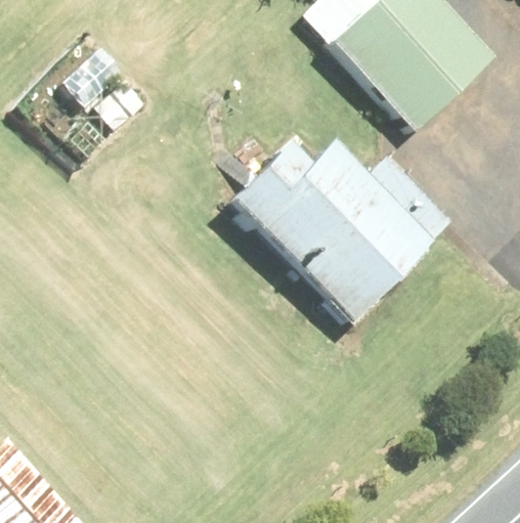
[(418,131),(497,55),(444,0),(329,0),(321,6),(346,30),(334,42),(393,104),(418,131)]
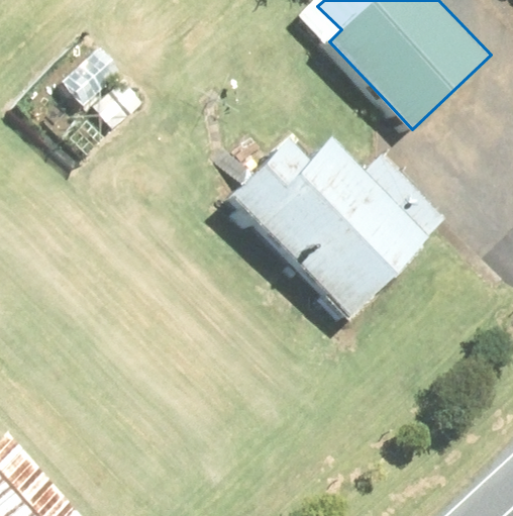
[(125,78),(95,105),(115,128),(146,100),(125,78)]
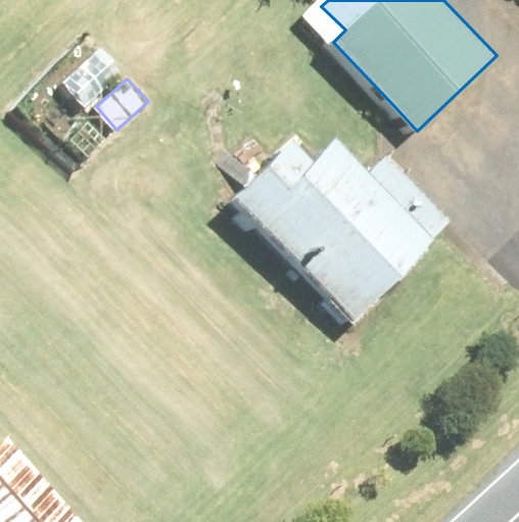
[(71,141),(89,157),(109,137),(92,120),(71,141)]
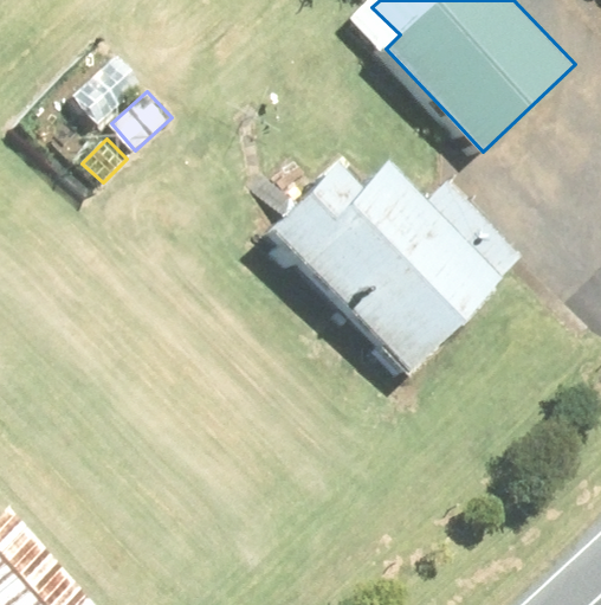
[(524,258),(448,182),(428,201),(388,160),(373,178),(360,190),(335,165),(285,216),(270,232),(409,371),(516,264),(524,258)]
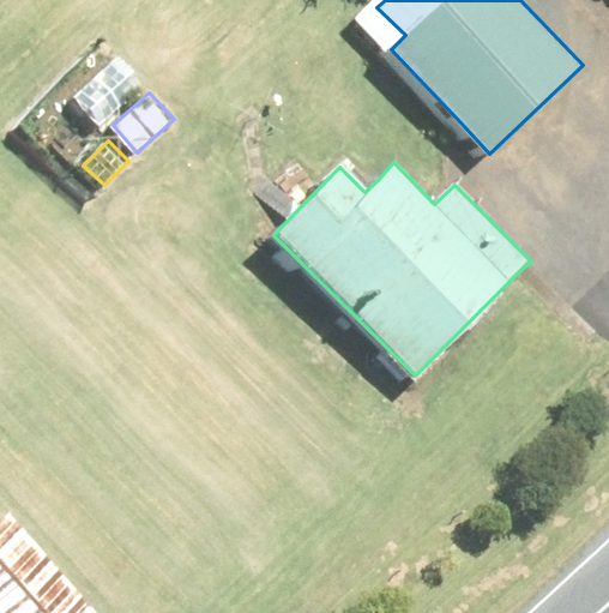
[(98,612),(8,514),(0,520),(0,612),(98,612)]
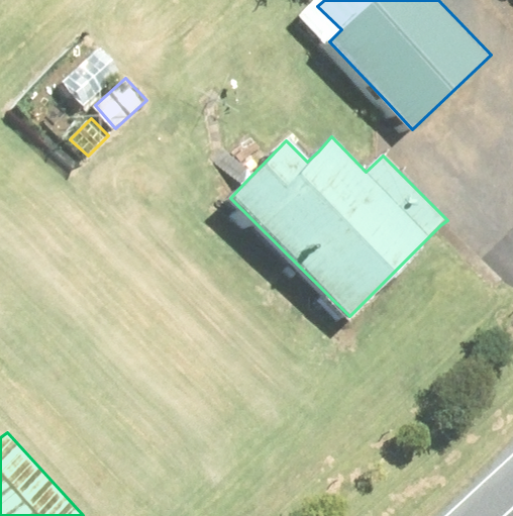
All buildings are outlined.
